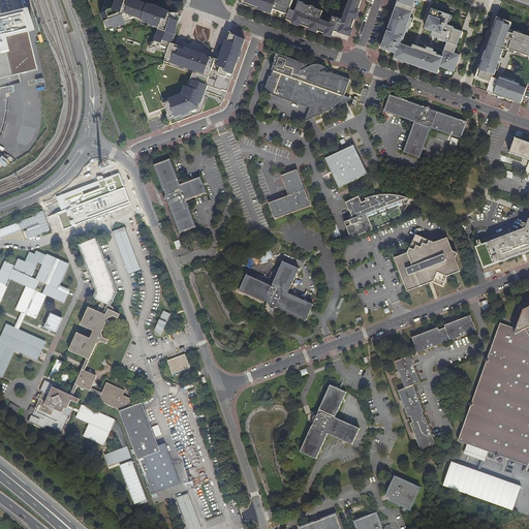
[(0,0),(0,53),(11,51),(7,36),(29,31),(36,29),(29,6),(2,12),(0,5),(0,0)]
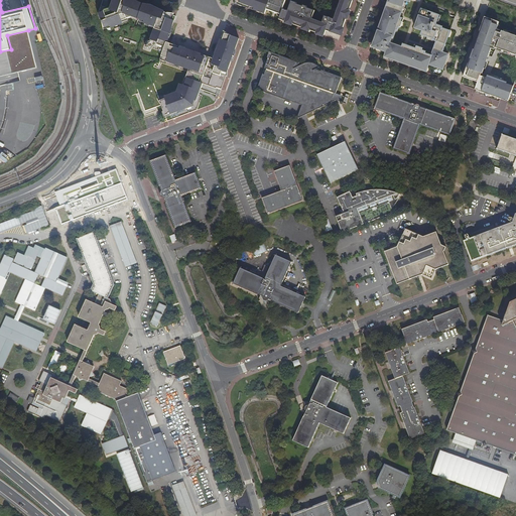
[(26,0),(0,0),(0,4),(2,12),(28,6),(26,0)]
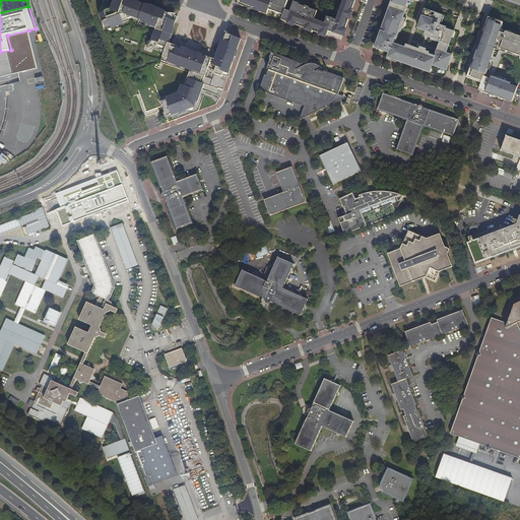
[(113,0),(111,9),(98,13),(105,29),(110,27),(111,28),(122,23),(122,22),(132,17),(144,22),(144,23),(155,27),(150,43),(149,42),(147,49),(152,50),(159,52),(160,54),(164,55),(167,44),(177,16),(159,11),(129,0),(127,0),(120,0),(119,0),(113,0)]
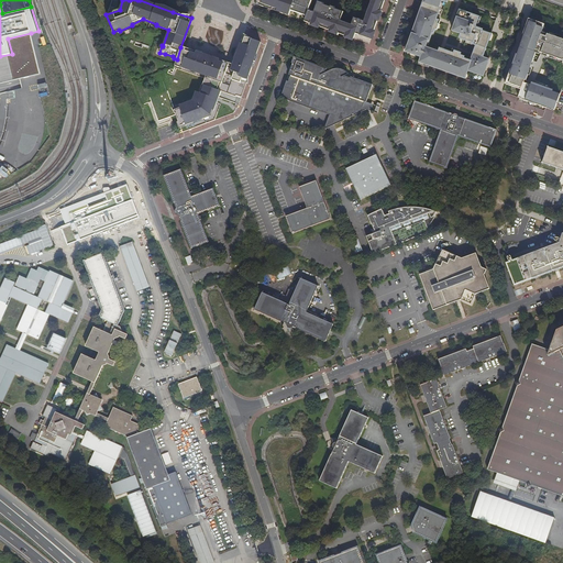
[(256,0),(255,3),(273,10),(274,8),(277,9),(277,11),(289,15),(291,11),(307,17),(309,10),(311,0),(256,0)]
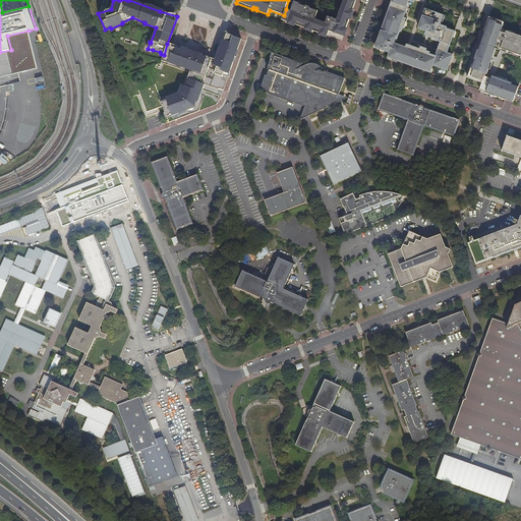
[(341,0),(344,1),(337,19),(328,16),(325,23),(314,19),(317,11),(310,8),(310,7),(306,5),(305,7),(300,4),(300,3),(294,1),(291,11),(286,9),(282,19),(288,21),(288,20),(297,23),(296,24),(304,27),(305,26),(314,30),(313,31),(324,35),(324,33),(328,35),(329,32),(342,36),(343,34),(344,34),(349,20),(347,20),(351,11),(352,12),(356,0),(341,0)]
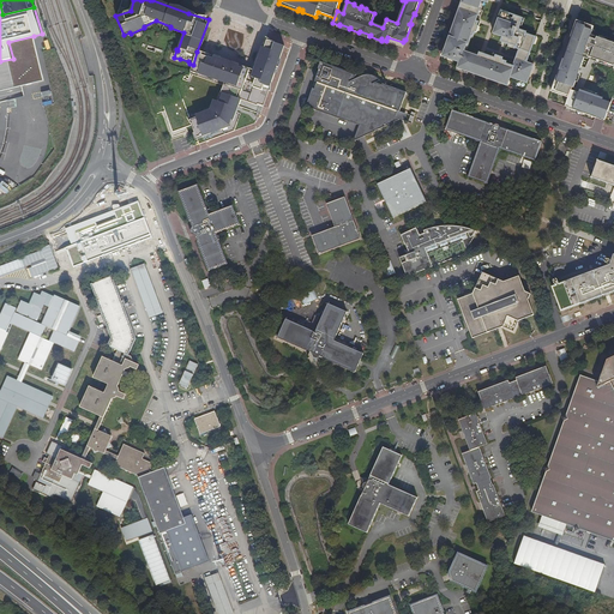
[(450,37),(443,56),(459,62),(458,68),(473,73),(474,72),(476,72),(483,76),(483,77),(493,80),(493,79),(507,84),(509,84),(511,77),(528,83),(534,66),(527,64),(529,55),(528,55),(529,53),(530,53),(534,44),(533,43),(535,37),(525,34),(525,32),(518,30),(522,18),(513,16),(512,18),(509,17),(510,14),(503,12),(500,18),(499,18),(493,34),(503,36),(501,41),(503,42),(504,42),(505,43),(516,47),(516,48),(521,49),(517,58),(517,59),(516,61),(513,67),(506,65),(506,62),(503,61),(503,59),(497,56),(495,59),(485,55),(480,54),(479,58),(463,52),(464,49),(464,48),(465,43),(468,44),(470,35),(473,36),(474,31),(476,32),(479,25),(476,25),(477,22),(475,20),(475,19),(476,18),(480,19),(482,10),(480,8),(481,4),(481,2),(481,0),(488,2),(488,0),(463,0),(461,7),(459,12),(461,12),(458,18),(457,17),(452,29),(455,30),(451,37),(450,37)]
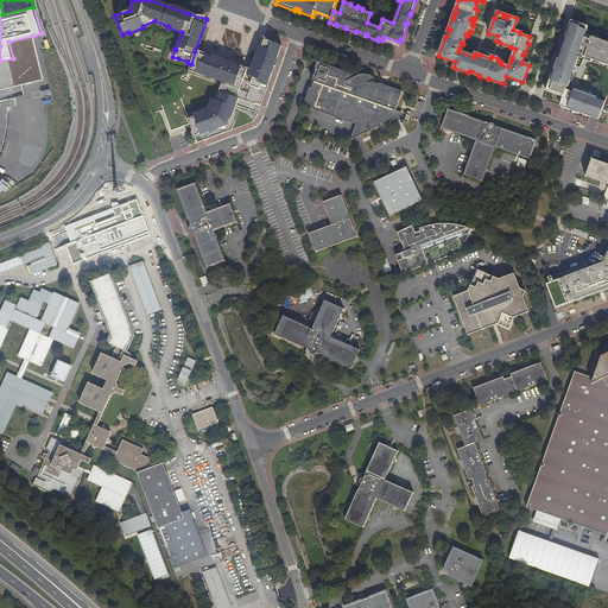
[(607,67),(607,45),(589,39),(588,43),(583,40),(584,38),(587,30),(570,24),(567,35),(568,35),(558,61),(557,59),(553,71),(555,71),(552,77),(551,77),(545,93),(563,99),(559,106),(561,106),(562,106),(562,107),(565,108),(571,111),(590,116),(594,118),(599,120),(600,118),(605,105),(596,101),(596,99),(574,90),(572,94),(564,90),(565,88),(567,88),(575,67),(577,59),(576,58),(577,57),(581,58),(586,61),(607,68),(607,67)]
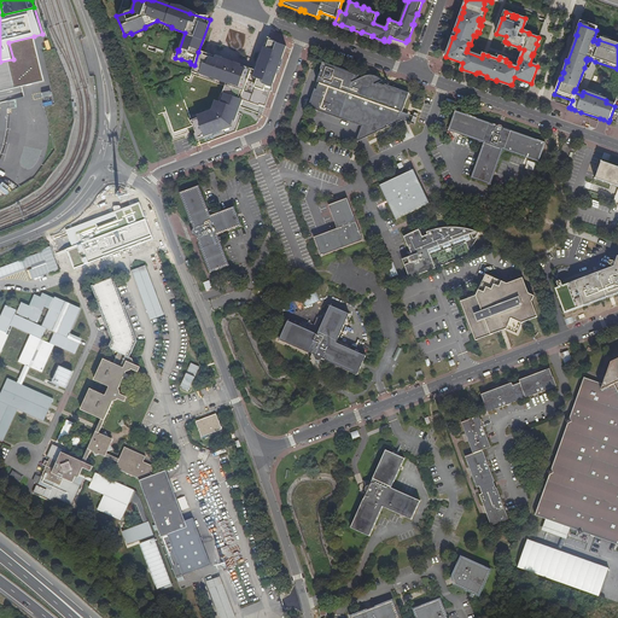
[(576,35),(566,60),(567,62),(577,35),(576,35)]
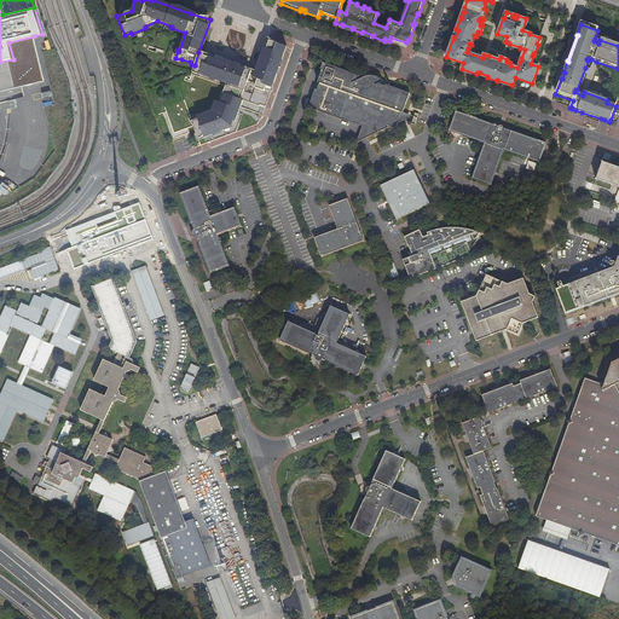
[(13,59),(0,62),(0,91),(22,86),(44,81),(34,36),(9,42),(13,59)]
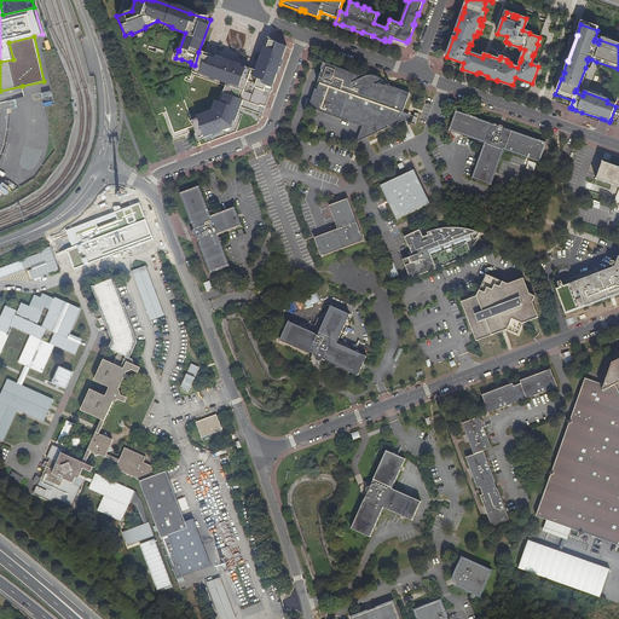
[(238,65),(198,52),(195,65),(191,75),(225,86),(219,103),(215,102),(212,110),(190,119),(183,102),(165,109),(166,111),(174,134),(194,127),(201,146),(204,145),(236,133),(242,115),(238,114),(241,106),(243,100),(248,103),(264,108),(285,47),(266,40),(255,71),(238,65)]
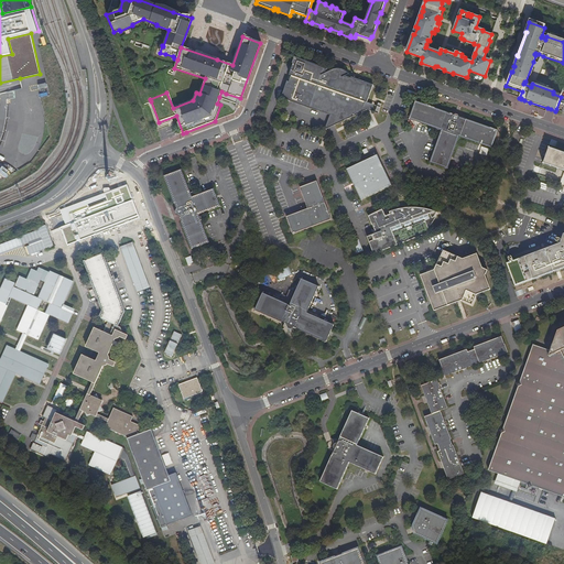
[(335,125),(367,109),(362,108),(365,101),(367,102),(372,85),(351,78),(346,76),(349,74),(344,69),(343,68),(338,68),(336,68),(326,73),(325,71),(328,69),(295,57),(293,63),(284,89),(281,97),(285,99),(329,115),(335,125)]
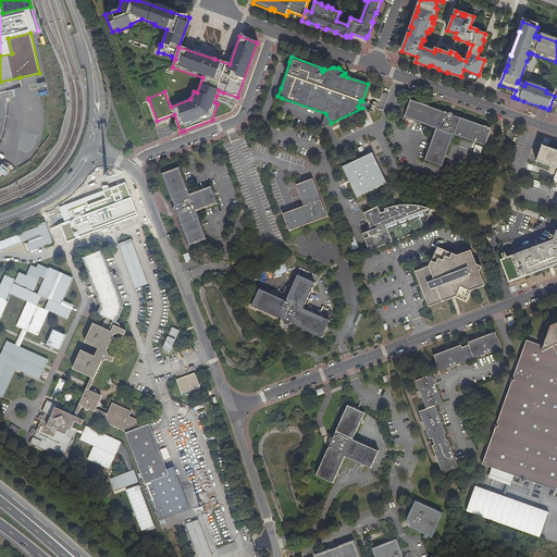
[(358,107),(362,108),(364,109),(367,110),(369,103),(367,102),(362,101),(360,100),(358,107)]
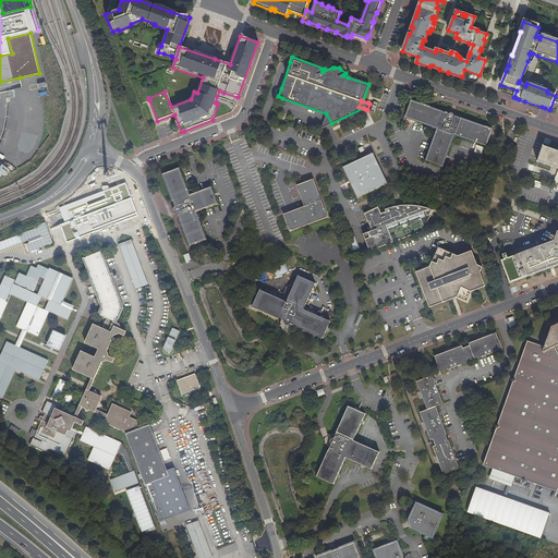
[(441,112),(410,101),(404,119),(409,120),(428,128),(435,130),(433,136),(425,159),(424,161),(441,168),(443,165),(453,136),(462,140),(485,147),(492,130),(459,118),(457,121),(453,119),(453,118),(453,117),(452,114),(449,113),(448,114),(446,116),(446,117),(443,116),(441,112)]
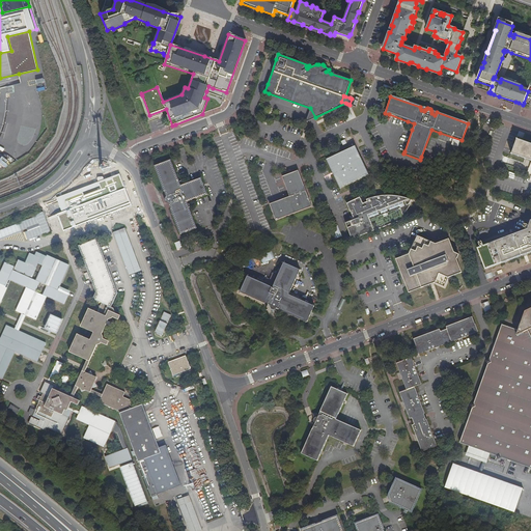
[(308,121),(315,117),(310,108),(307,120),(306,122),(308,121)]
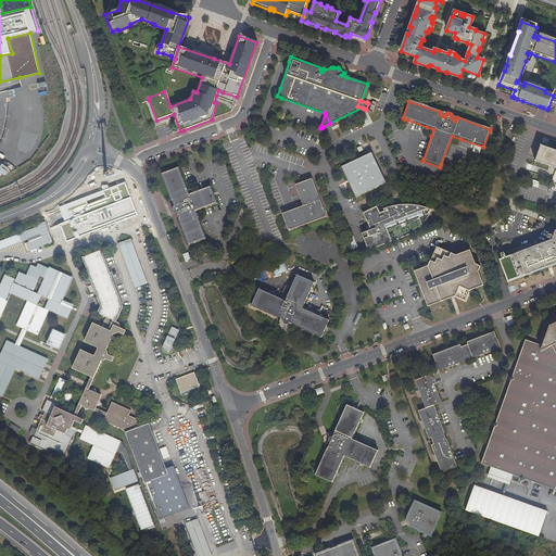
[(555,151),(540,146),(533,162),(548,167),(555,169),(555,151)]
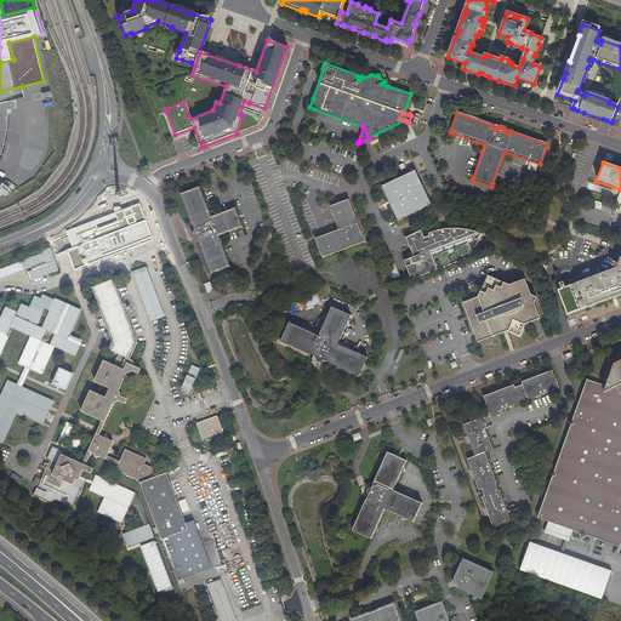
[(432,205),(420,180),(415,170),(408,175),(381,187),(388,203),(389,205),(398,221),(432,205)]
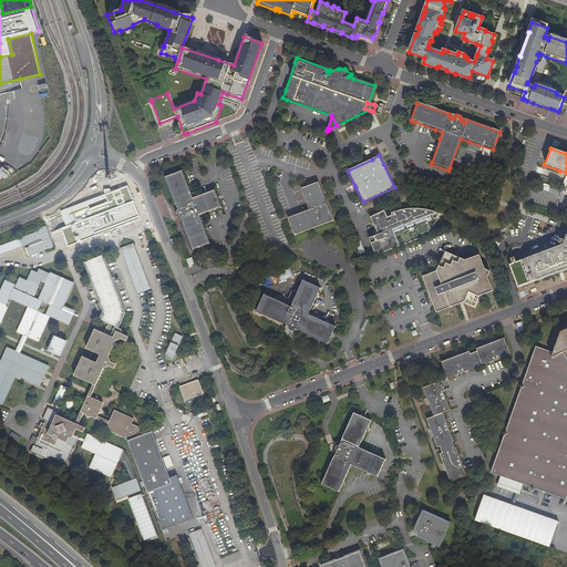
[(177,210),(175,214),(176,215),(176,216),(181,217),(183,223),(182,224),(193,250),(210,244),(199,216),(222,207),(215,191),(193,198),(182,171),(164,177),(175,205),(176,207),(177,210)]
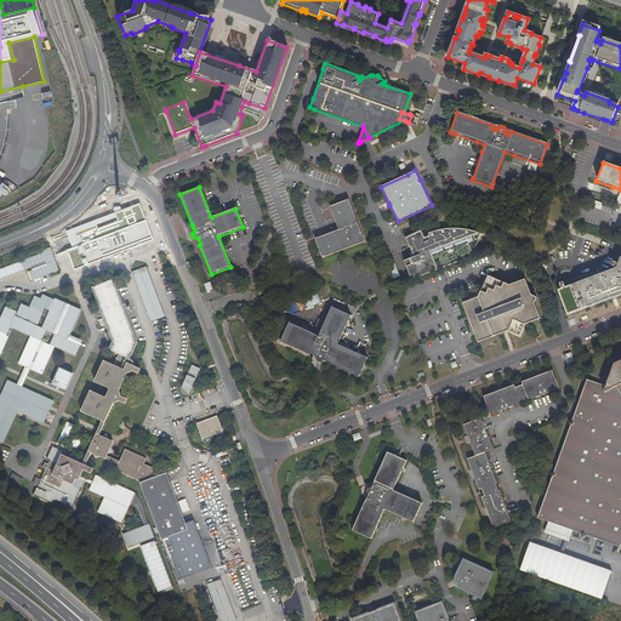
[(365,241),(362,232),(359,233),(358,228),(360,228),(349,199),(330,206),(340,231),(315,239),(323,257),(365,241)]
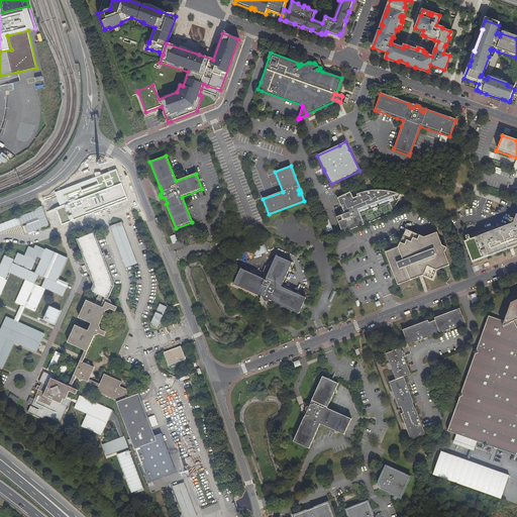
[(70,193),(61,196),(61,197),(66,211),(67,212),(69,219),(126,198),(129,197),(118,168),(112,170),(104,172),(106,179),(106,181),(70,193)]
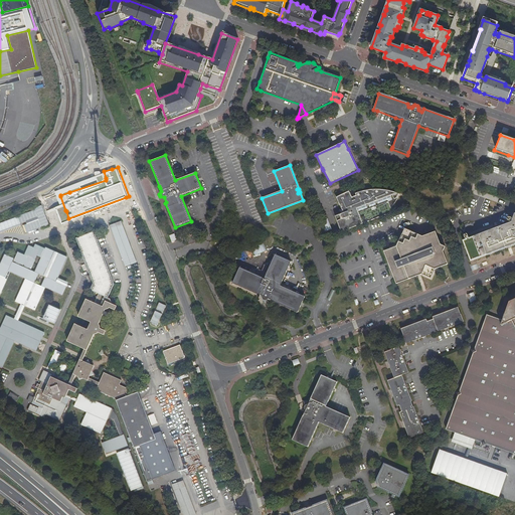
[(336,197),(340,204),(341,207),(343,212),(335,215),(342,232),(394,212),(392,208),(389,201),(392,200),(390,195),(393,195),(398,193),(392,191),(383,189),(376,189),(373,189),(372,189),(367,190),(360,192),(356,193),(357,195),(353,197),(350,191),(342,195),(336,197)]
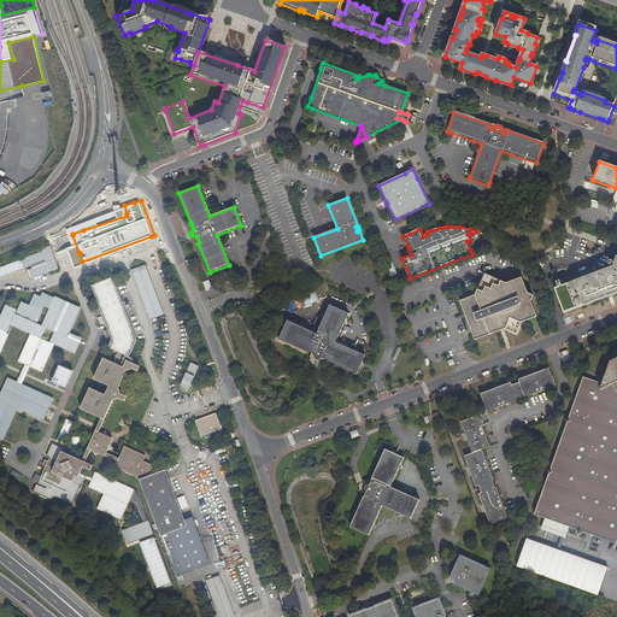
[(466,241),(470,250),(479,236),(472,239),(471,234),(468,234),(470,240),(466,241)]
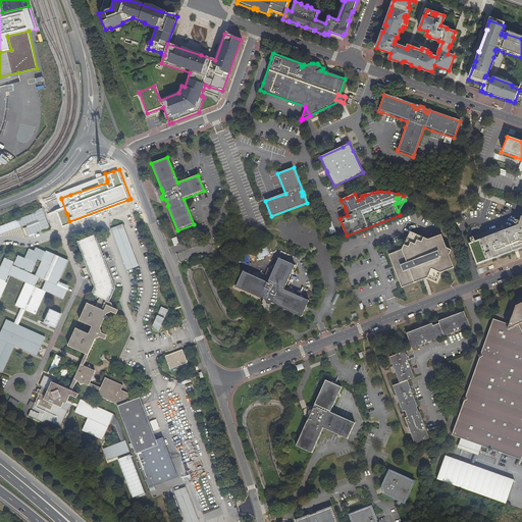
[(35,213),(16,219),(18,222),(20,227),(27,225),(27,227),(23,228),(27,236),(42,230),(42,232),(50,229),(42,208),(35,211),(35,213)]
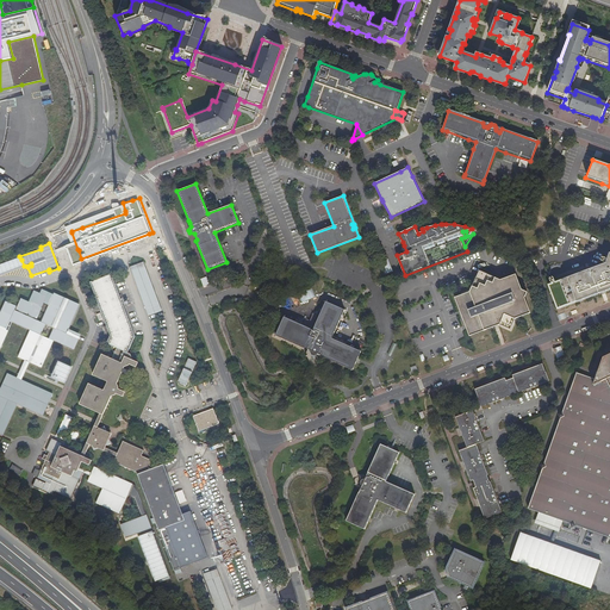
[(604,265),(555,282),(553,277),(551,278),(549,279),(552,282),(553,282),(548,285),(558,309),(601,293),(605,291),(609,288),(609,254),(608,254),(605,261),(603,260),(601,260),(599,260),(599,261),(598,262),(599,262),(604,265)]
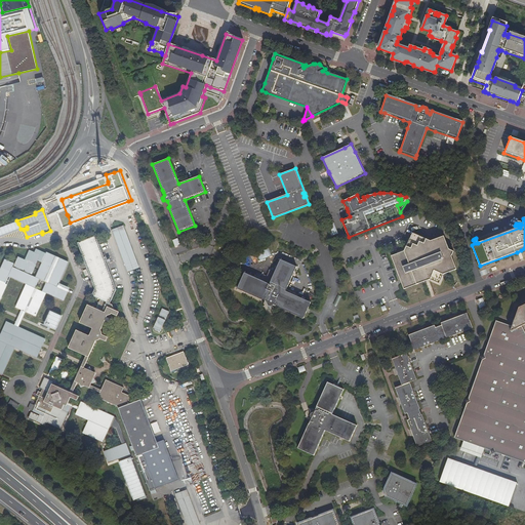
[(123,225),(111,230),(126,273),(138,268),(123,225)]
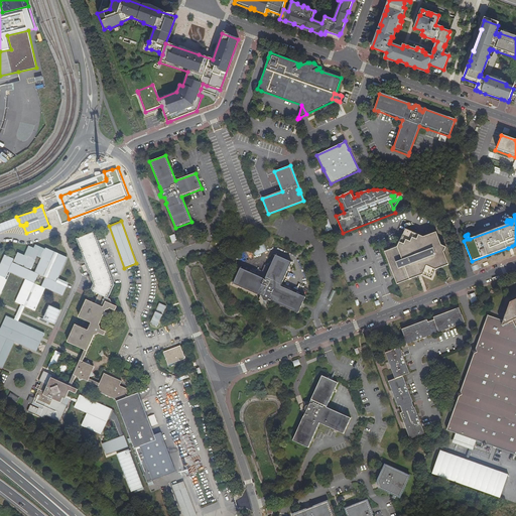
[(431,279),(436,270),(448,265),(443,253),(445,248),(441,246),(436,232),(423,237),(405,229),(397,247),(384,252),(393,276),(395,279),(397,285),(422,275),(431,279)]
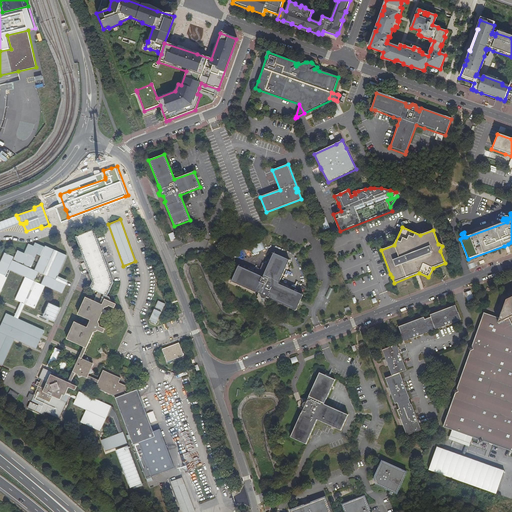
[(69,332),(67,337),(66,340),(83,348),(80,354),(76,362),(72,364),(73,368),(67,383),(50,375),(46,383),(40,381),(38,384),(36,382),(34,386),(37,387),(33,396),(50,404),(53,396),(67,402),(69,398),(74,400),(72,406),(84,411),(79,423),(99,432),(106,416),(112,419),(118,435),(99,442),(103,453),(127,444),(113,409),(110,407),(78,393),(76,398),(66,393),(68,389),(74,392),(76,387),(70,384),(74,374),(76,375),(77,377),(78,379),(82,377),(96,384),(94,388),(114,397),(132,446),(137,444),(154,437),(136,390),(128,393),(125,386),(118,383),(119,379),(102,371),(97,381),(92,379),(87,377),(88,375),(92,373),(90,369),(93,365),(88,363),(86,358),(81,360),(83,355),(91,336),(92,333),(97,332),(102,334),(104,329),(98,327),(97,321),(102,312),(103,309),(108,307),(113,309),(115,305),(110,303),(110,300),(108,298),(106,296),(114,281),(95,229),(76,236),(94,281),(91,288),(98,291),(95,299),(87,295),(79,315),(90,320),(87,328),(74,322),(69,332)]
